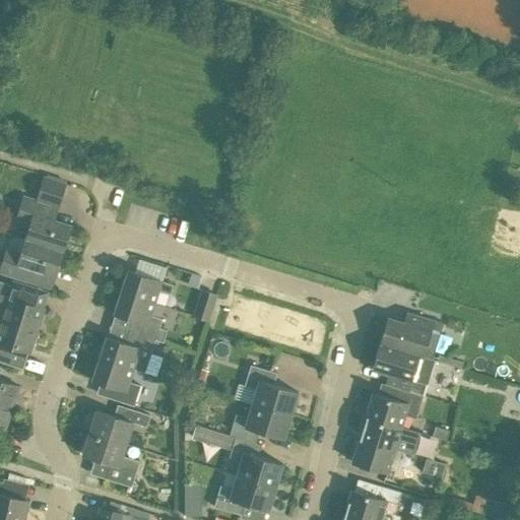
[(62,196),(65,184),(44,178),(41,189),(62,196)]
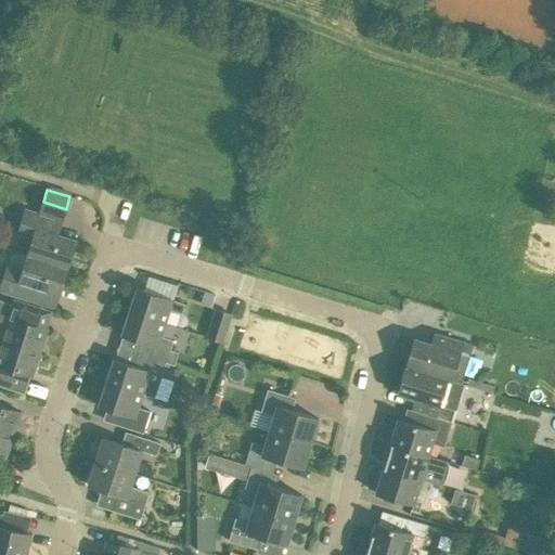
[(27,255),(66,268),(75,241),(48,232),(52,219),(24,209),(16,234),(31,239),(27,255)]
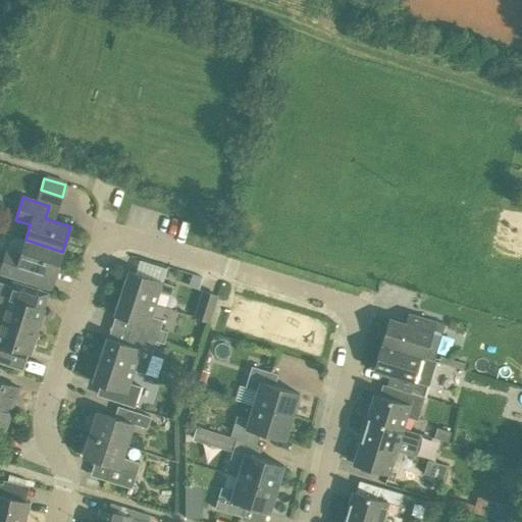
[(54,276),(62,252),(25,240),(20,254),(6,250),(0,267),(0,272),(24,280),(29,268),(54,276)]
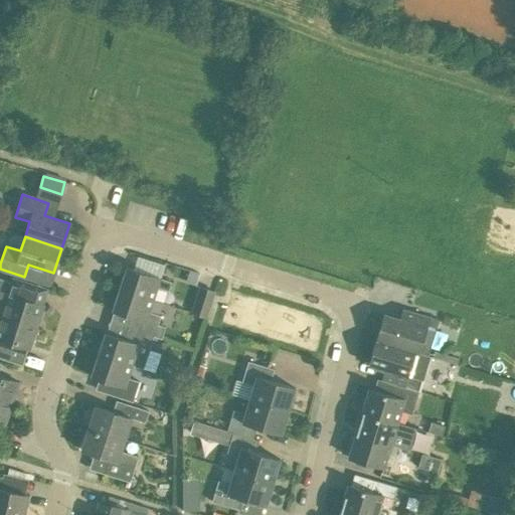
[(119,289),(153,300),(157,288),(168,291),(171,282),(126,268),(119,289)]
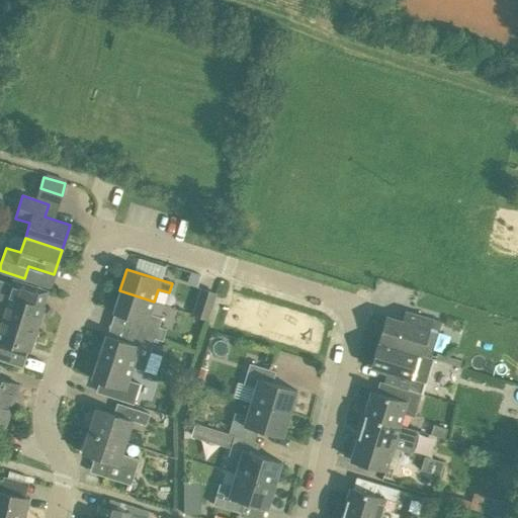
[(197,286),(199,276),(189,273),(186,282),(197,286)]
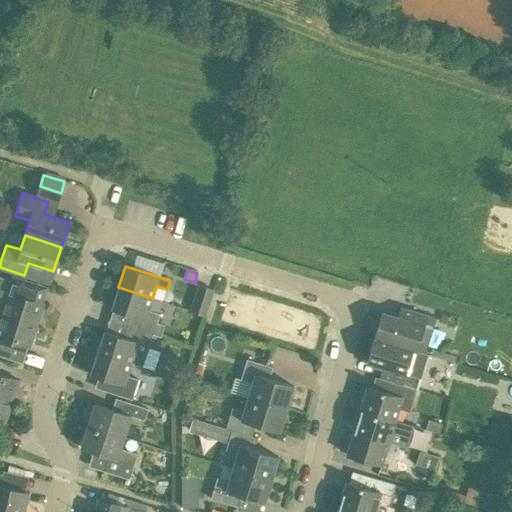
[(0,312),(0,313),(36,325),(48,287),(11,275),(10,280),(0,276),(0,312),(0,313),(0,312)]
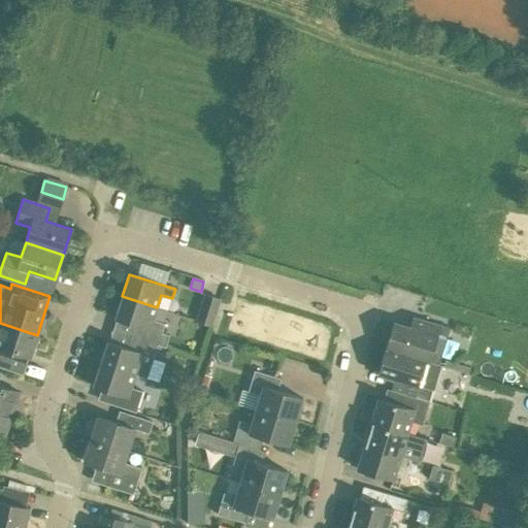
[(210,325),(219,299),(205,294),(196,320),(210,325)]
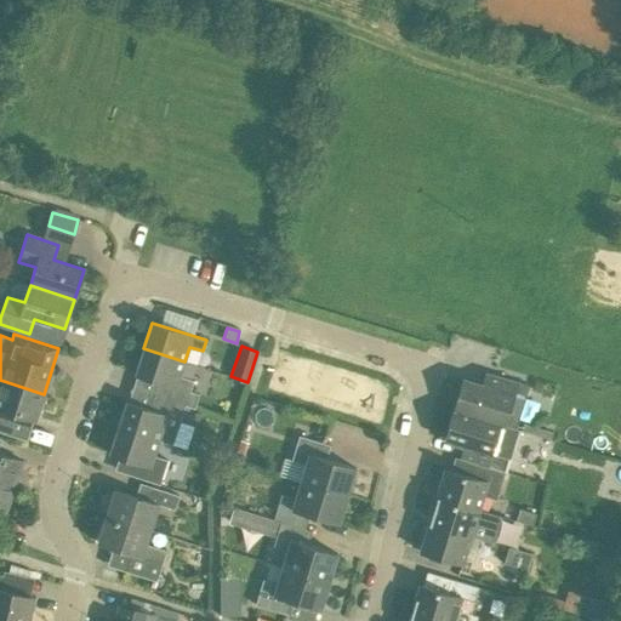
[(154,396),(184,405),(194,409),(199,394),(189,391),(193,381),(180,376),(184,362),(143,348),(135,374),(159,382),(154,396)]
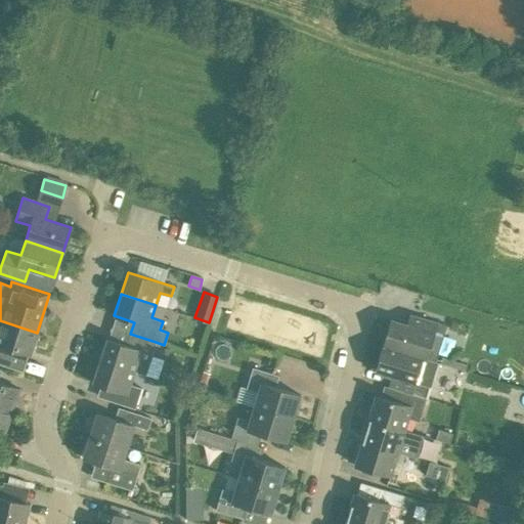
[(422,357),(422,358),(435,362),(442,337),(445,325),(418,316),(415,328),(390,320),(383,345),(422,357)]
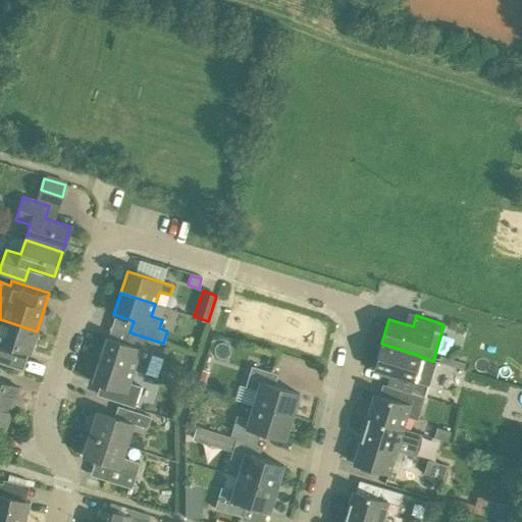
[(0,363),(2,364),(7,347),(30,354),(37,331),(0,319),(0,318),(0,319),(0,318),(0,363)]
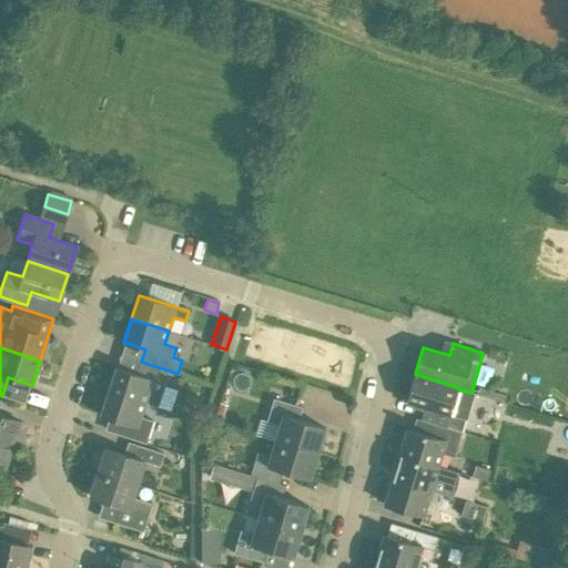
[(108,391),(144,403),(158,407),(169,371),(141,362),(138,375),(115,367),(108,391)]
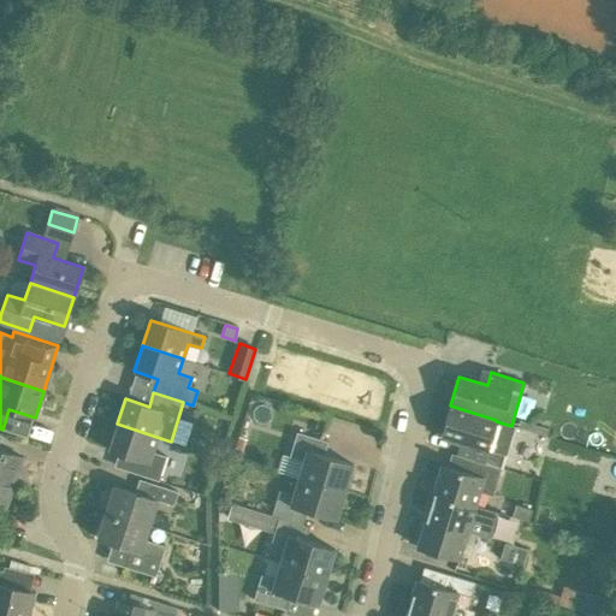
[(460,442),(456,455),(473,460),(501,468),(504,455),(487,449),(496,421),(496,420),(450,406),(440,436),(460,442)]
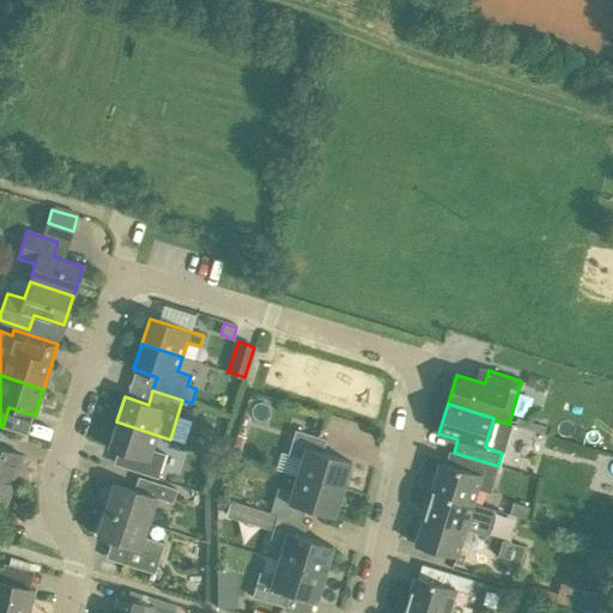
[(175,438),(189,443),(198,422),(183,416),(175,438)]
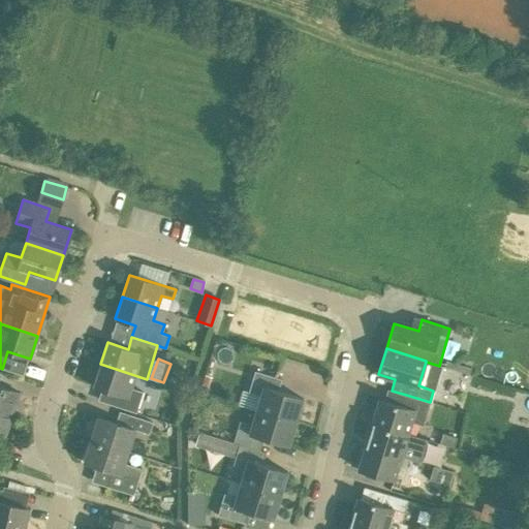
[(130,387),(134,375),(100,364),(93,386),(107,391),(103,403),(135,413),(143,392),(130,387)]
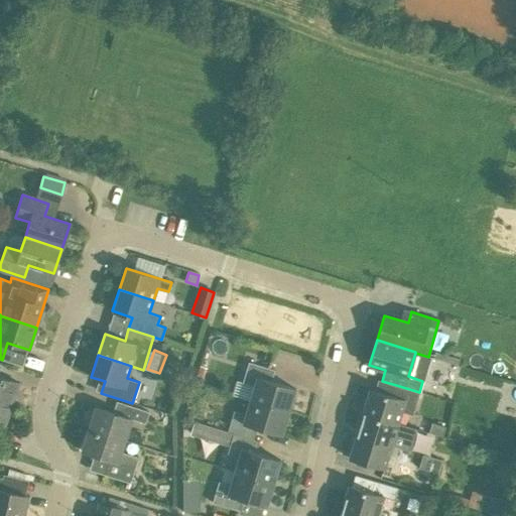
[(249,400),(288,412),(295,389),(271,381),(274,370),(248,362),(242,383),(253,386),(249,400)]
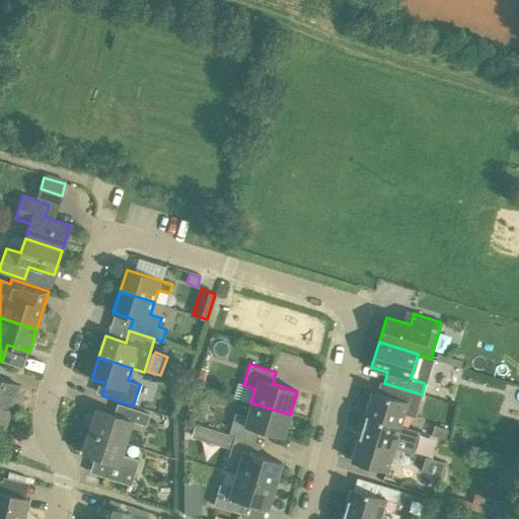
[(0,403),(11,408),(18,385),(0,378),(0,403)]
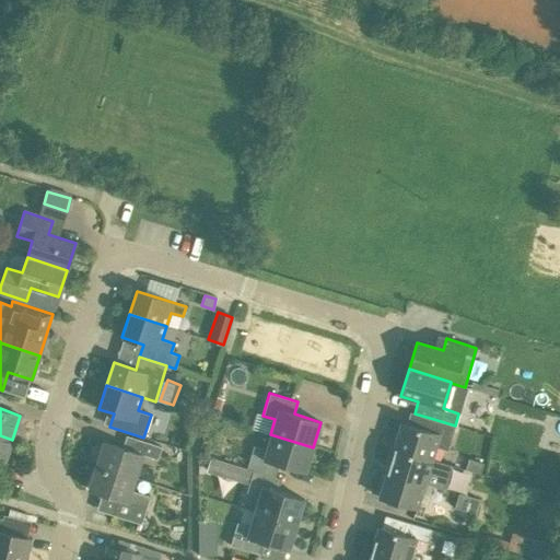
[(447,451),(455,426),(430,418),(426,430),(401,423),(394,448),(431,459),(434,446),(447,451)]
